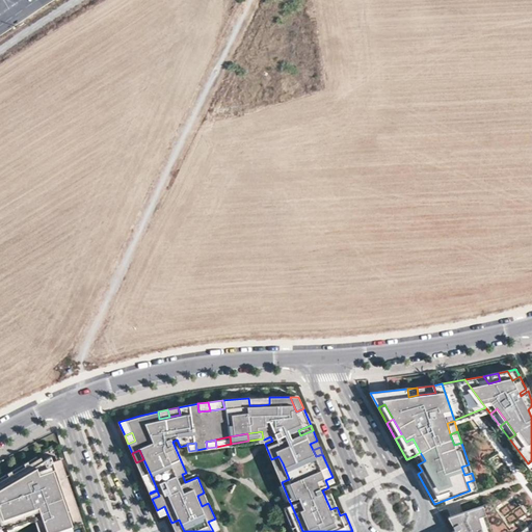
[(425,460),(420,452),(414,456),(418,464),(425,460)]
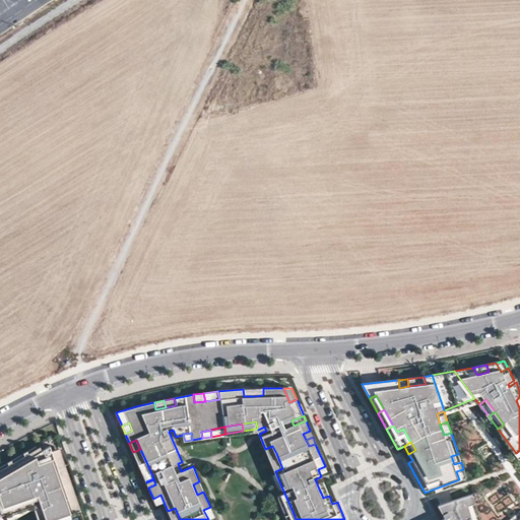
[(31,457),(44,450),(40,444),(27,450),(31,457)]
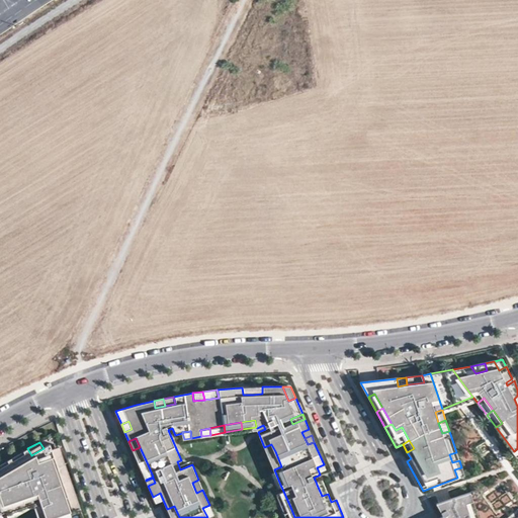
[(83,517),(79,504),(72,506),(66,489),(73,487),(71,482),(64,485),(58,466),(65,464),(64,459),(56,462),(52,447),(51,444),(44,448),(31,455),(27,448),(23,451),(26,457),(14,464),(11,457),(6,460),(10,466),(0,472),(0,517),(9,517),(13,516),(12,513),(10,506),(19,503),(22,510),(26,508),(24,501),(31,499),(33,506),(36,514),(44,511),(46,517),(83,517)]
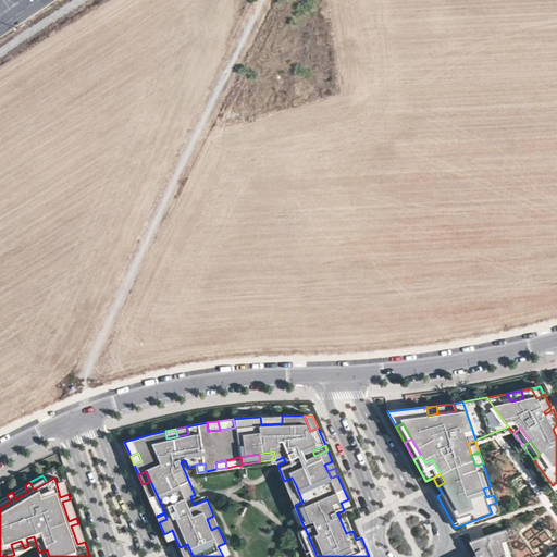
[(296,485),(292,478),(284,481),(288,489),(296,485)]
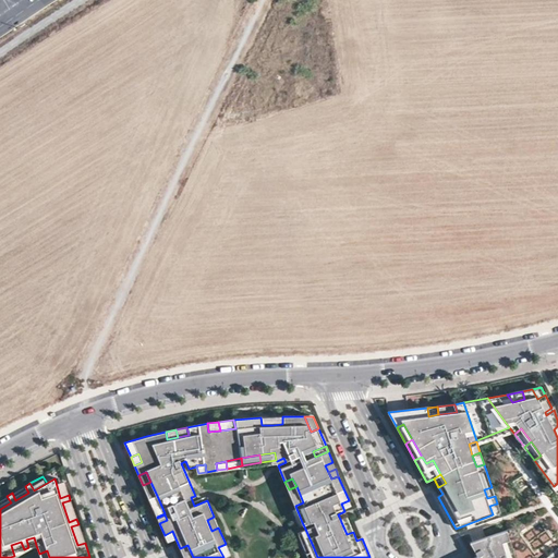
[(69,495),(63,480),(56,482),(60,498),(69,495)]
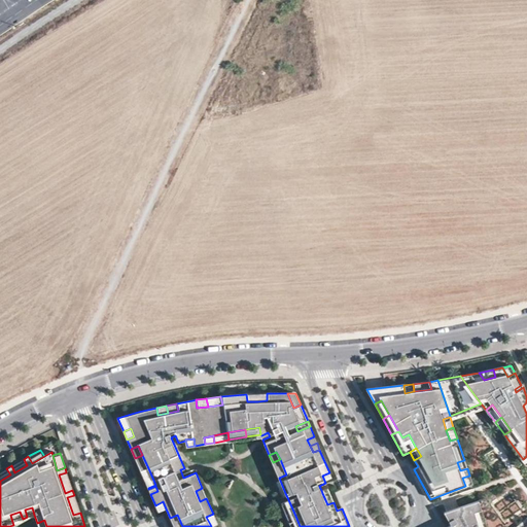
[(149,470),(142,455),(135,458),(142,473),(149,470)]
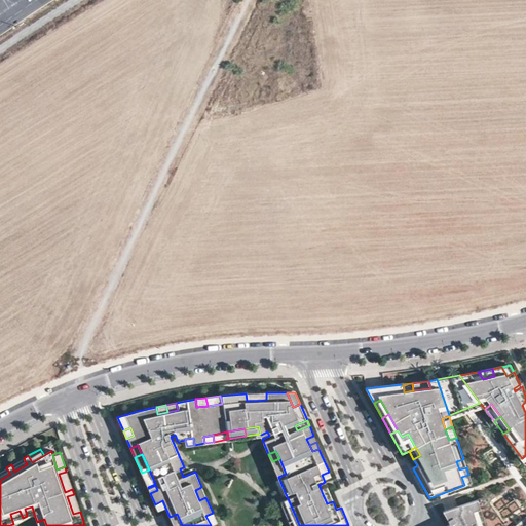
[(27,464),(24,458),(11,464),(14,472),(27,464)]
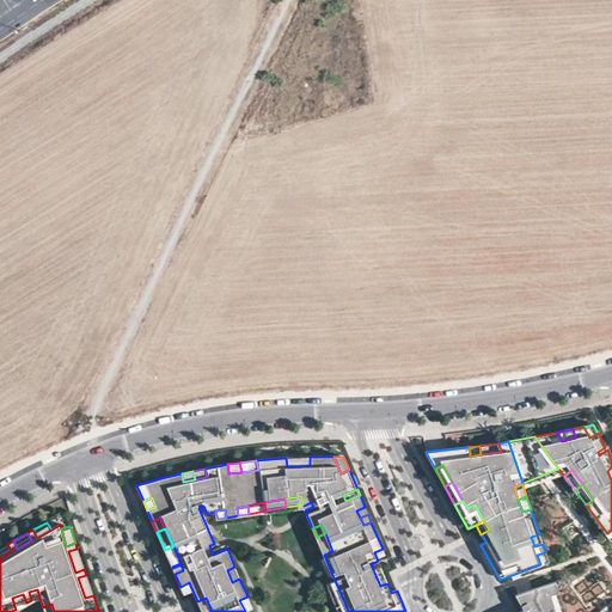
[(332,551),(325,533),(317,537),(324,555),(332,551)]
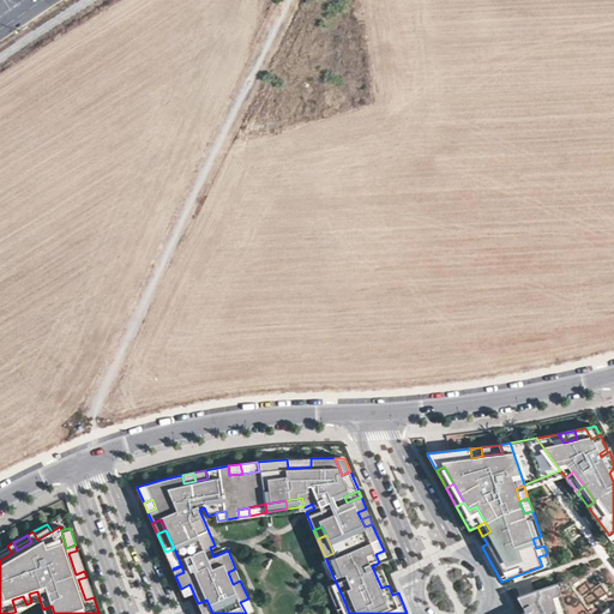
[(545,546),(541,536),(533,539),(536,548),(545,546)]
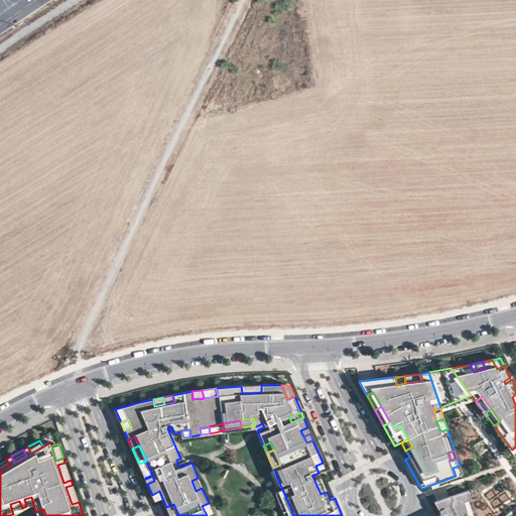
[(0,471),(10,465),(6,459),(0,463),(0,471)]
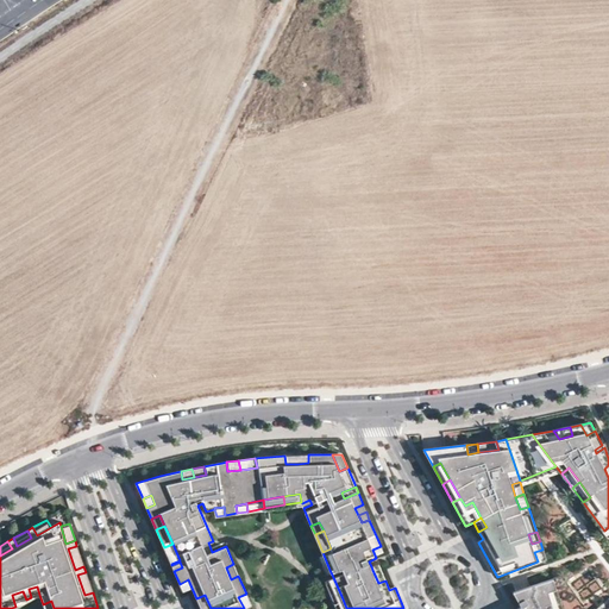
[(180,560),(173,544),(164,547),(171,564),(180,560)]
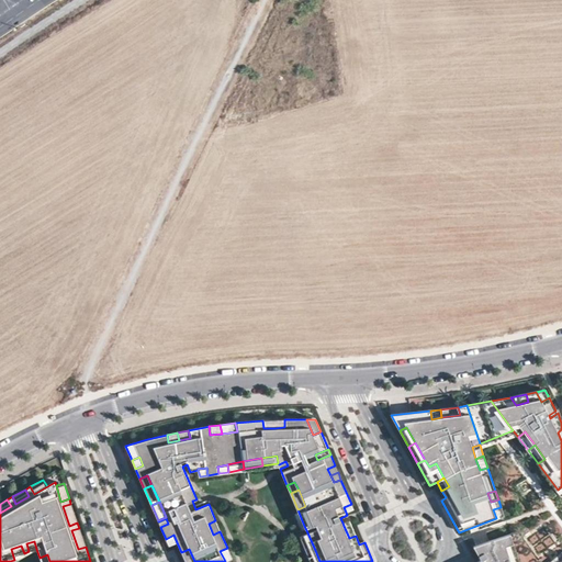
[(77,523),(70,504),(63,506),(69,526),(77,523)]
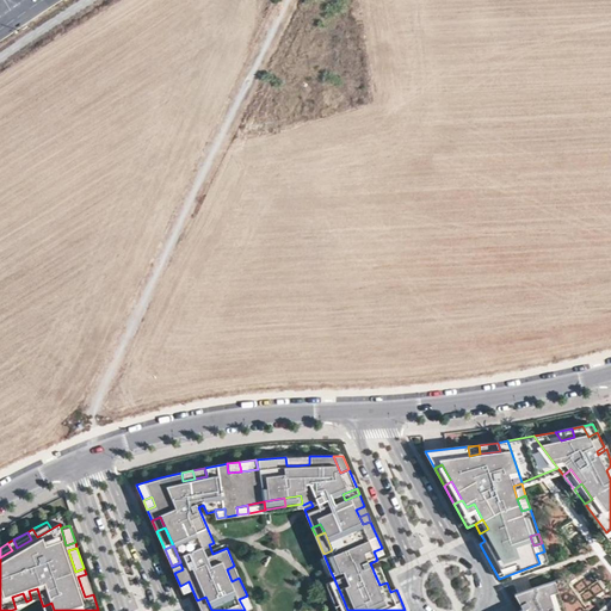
[(386,556),(382,548),(374,551),(377,560),(386,556)]
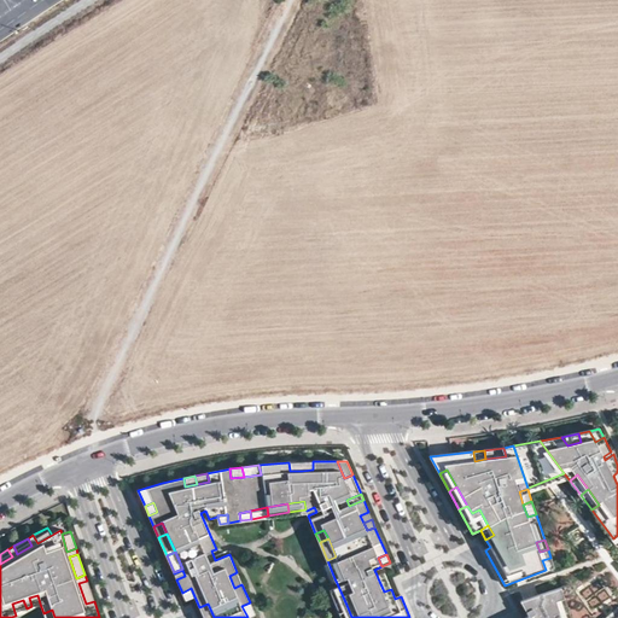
[(554,567),(551,558),(542,560),(546,570),(554,567)]
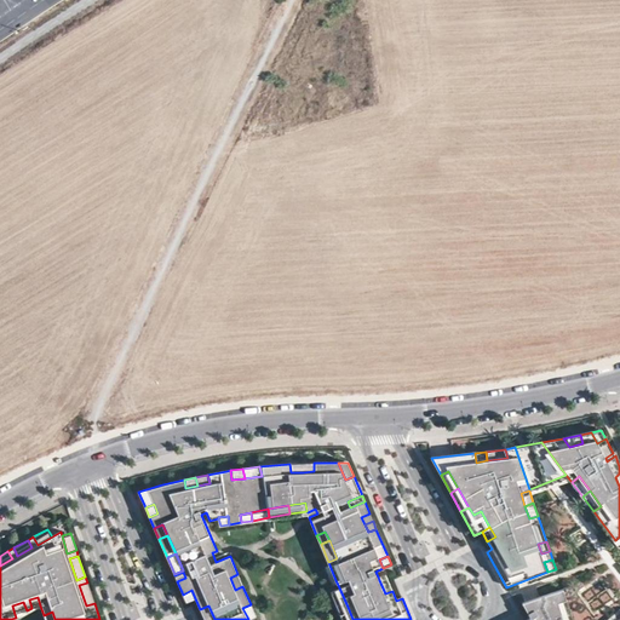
[(336,580),(328,562),(325,564),(332,581),(336,580)]
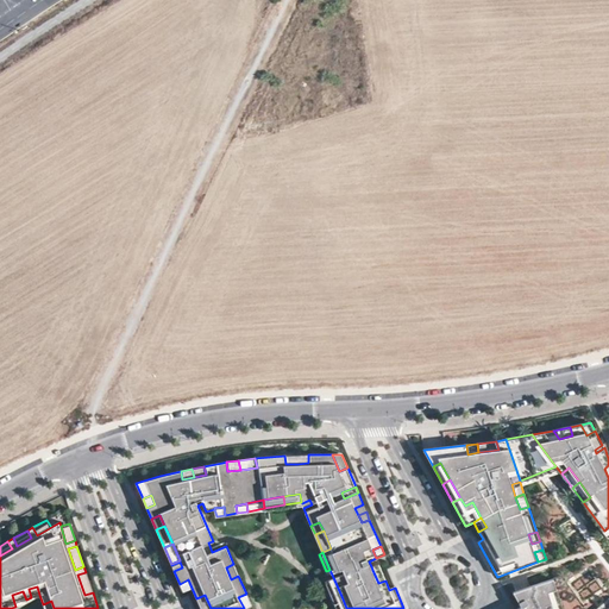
[(182,567),(180,562),(171,565),(174,571),(182,567)]
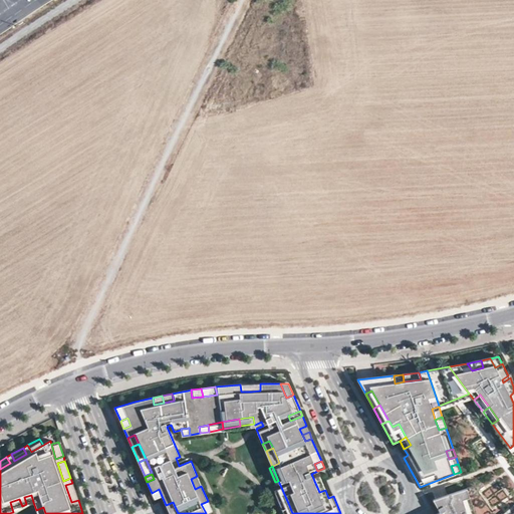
[(201,486),(197,476),(191,479),(195,489),(201,486)]
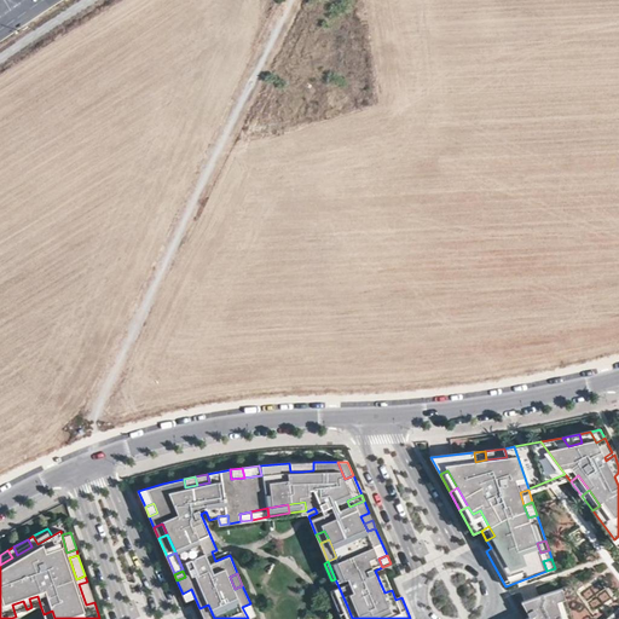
[(386,577),(379,579),(385,593),(392,590),(386,577)]
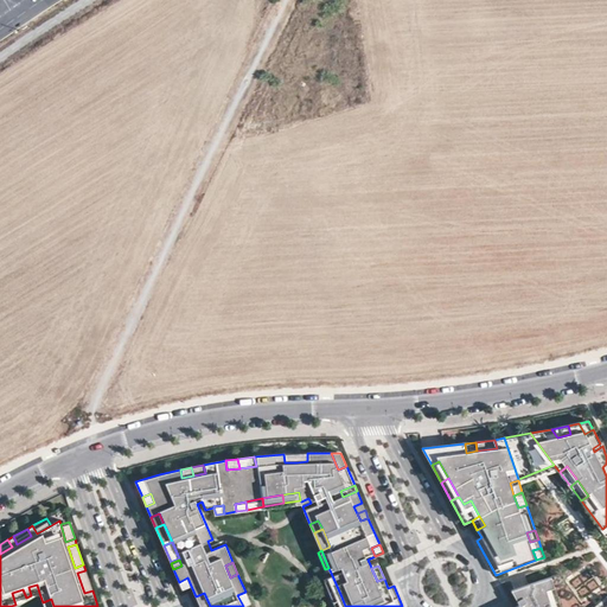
[(93,590),(85,570),(77,573),(84,593),(93,590)]
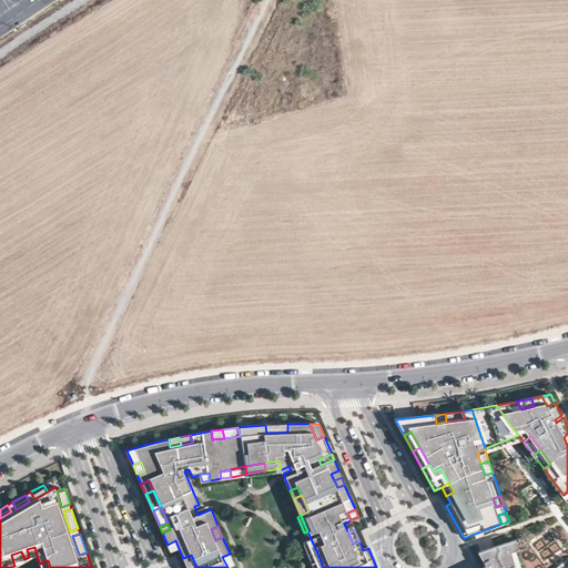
[(318,556),(310,536),(302,539),(311,559),(318,556)]
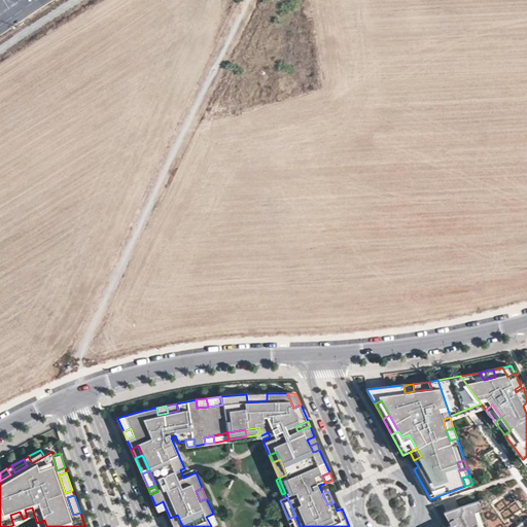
[(155,505),(159,512),(166,508),(163,501),(155,505)]
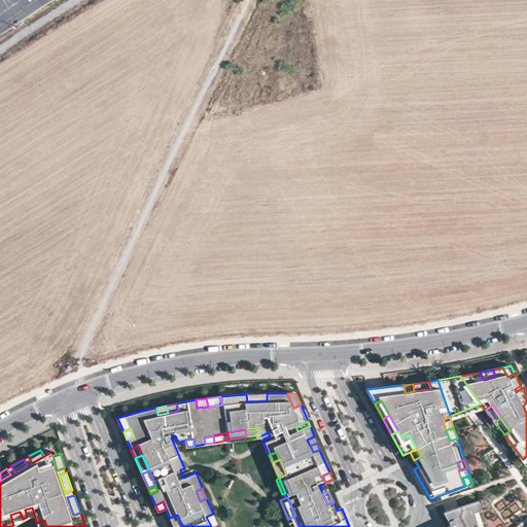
[(478,526),(478,524),(473,512),(481,510),(478,501),(444,513),(451,526),(449,526),(478,526)]
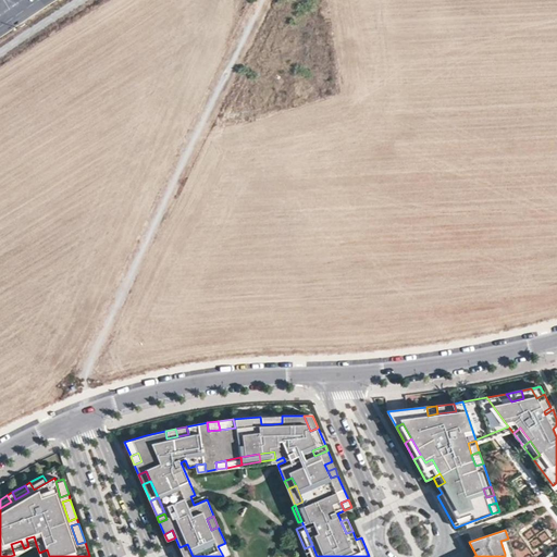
[(36,544),(34,536),(26,539),(28,546),(36,544)]
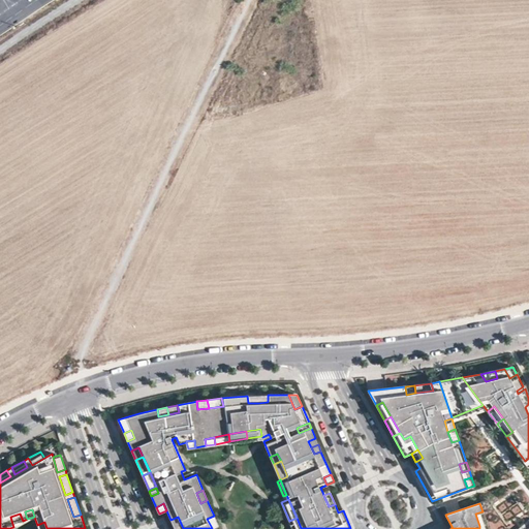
[(487,524),(483,511),(475,514),(479,526),(487,524)]
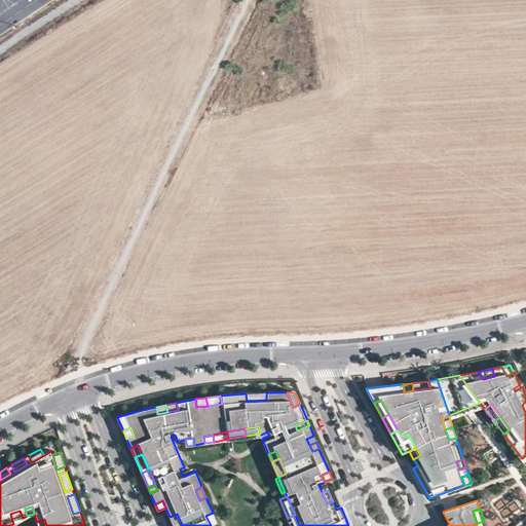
[(23,518),(20,511),(10,514),(12,521),(23,518)]
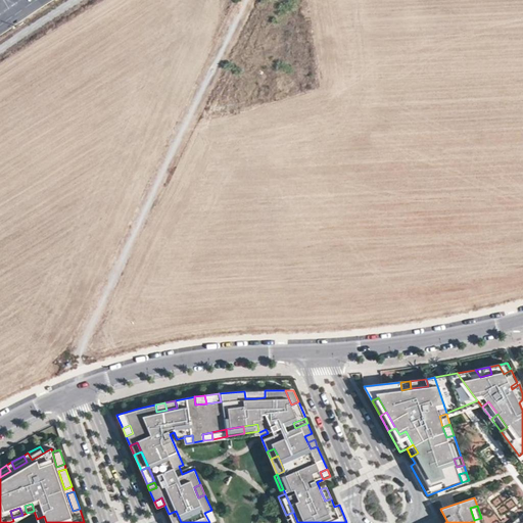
[(216,520),(211,510),(204,513),(209,522),(216,520)]
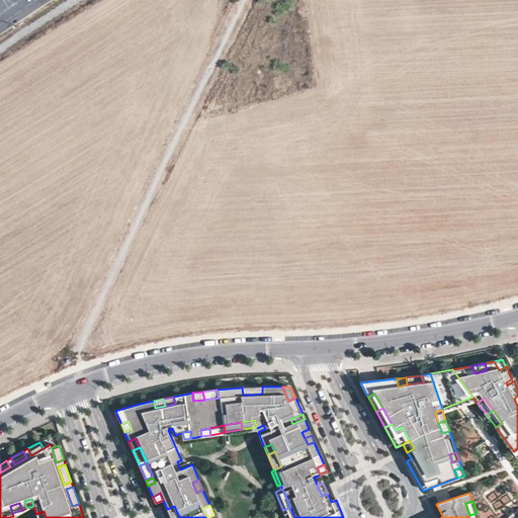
[(179,517),(174,506),(167,509),(171,517),(179,517)]
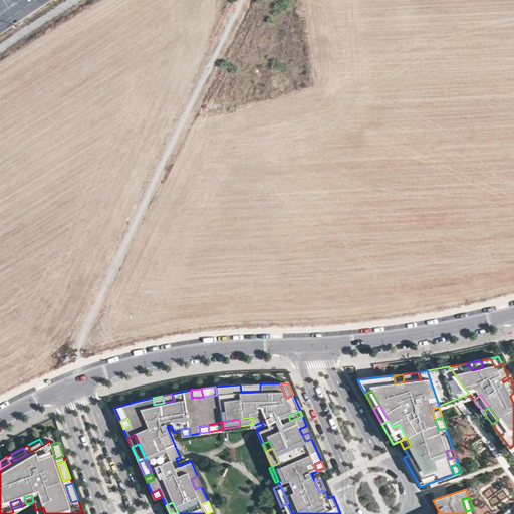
[(292,513),(288,503),(281,506),(284,513),(292,513)]
